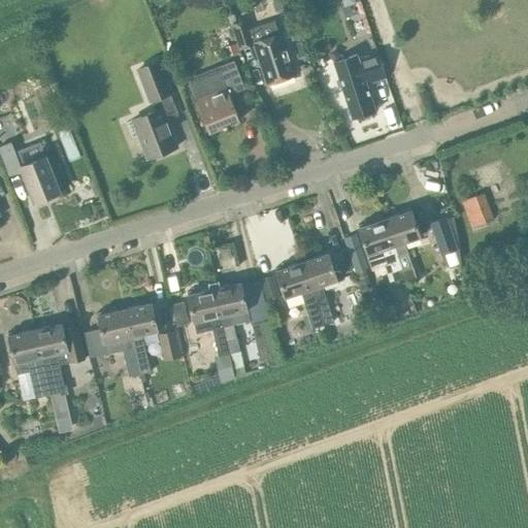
[(281,0),(276,0),(272,2),(275,11),(284,8),(281,0)]
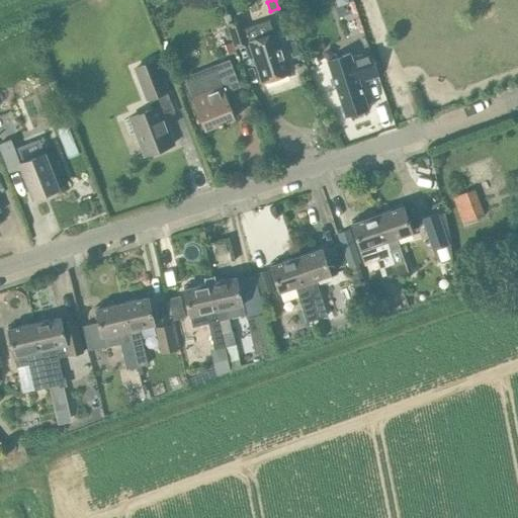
[(232,22),(227,23),(235,48),(249,44),(261,82),(290,73),(277,32),(275,32),(275,31),(248,40),(244,29),(241,19),(232,22)]
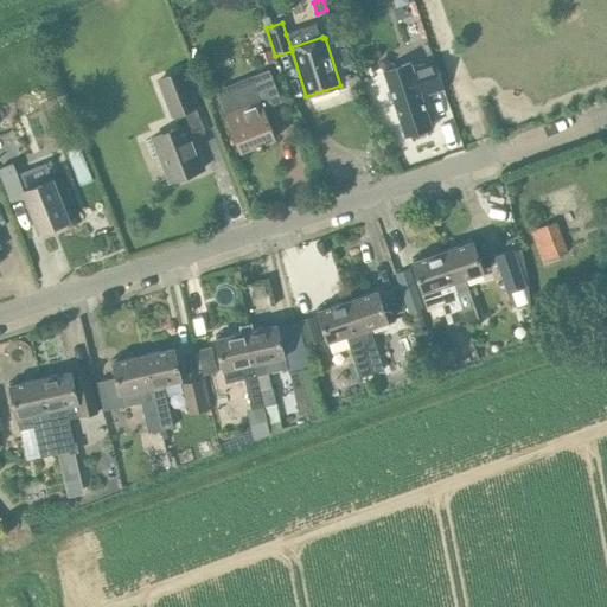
[(346,48),(337,51),(343,68),(351,64),(346,48)]
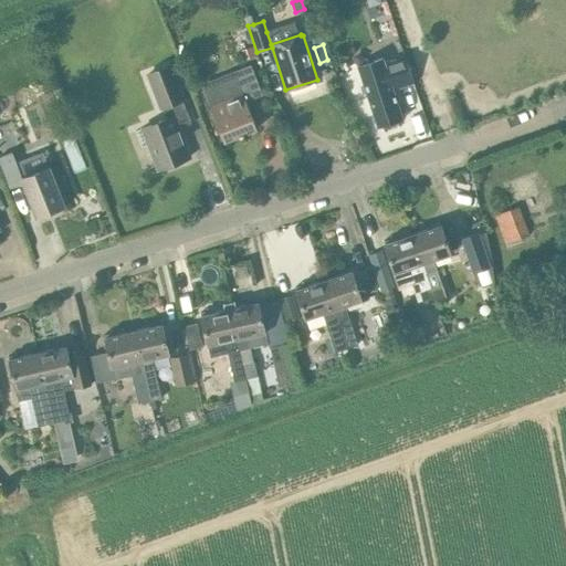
[(252,48),(239,52),(242,61),(255,56),(252,48)]
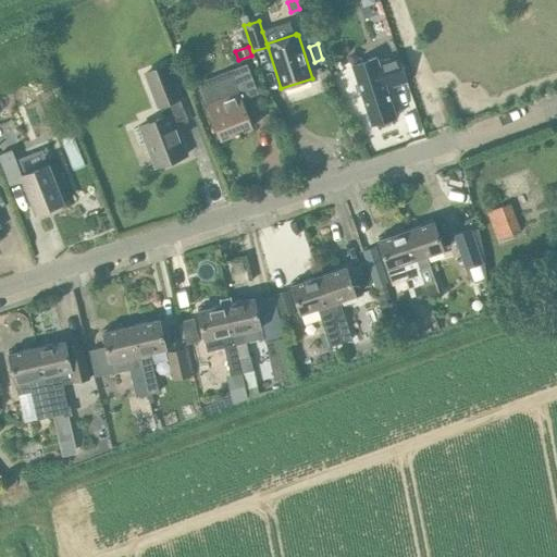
[(406,82),(397,54),(378,61),(376,57),(353,64),(372,125),(397,116),(387,88),(406,82)]
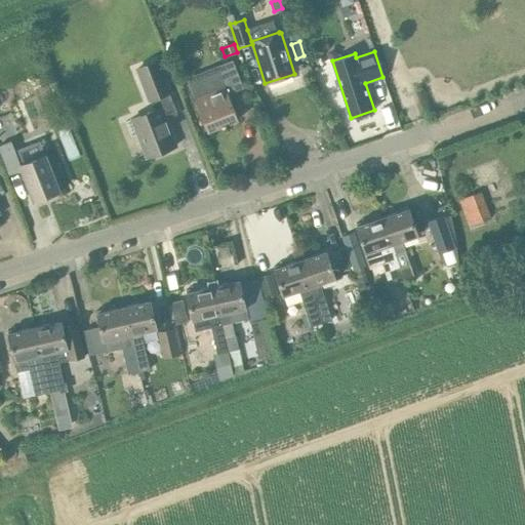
[(208,81),(191,88),(194,97),(207,131),(238,119),(229,94),(244,88),(233,59),(217,66),(204,71),(208,81)]
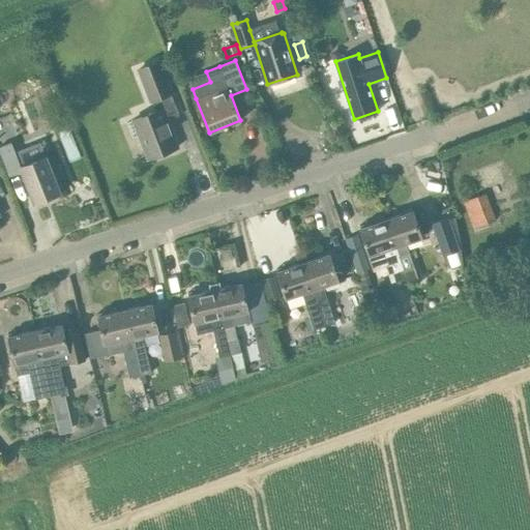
[(150,101),(173,93),(160,61),(138,69),(150,101)]
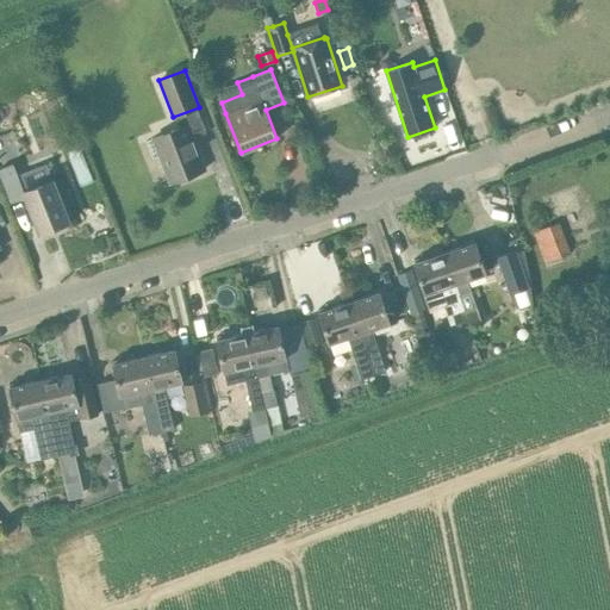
[(170,182),(206,169),(194,137),(206,132),(198,109),(175,117),(180,128),(153,138),(170,182)]
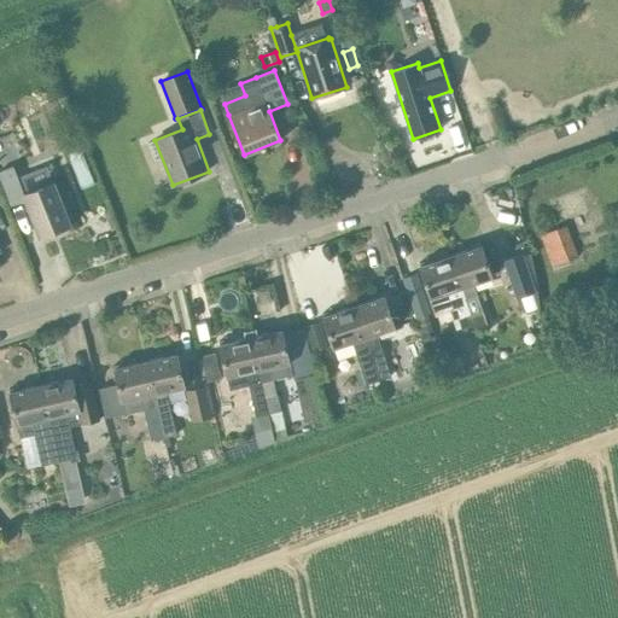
[(80,149),(68,153),(81,188),(94,182),(80,149)]
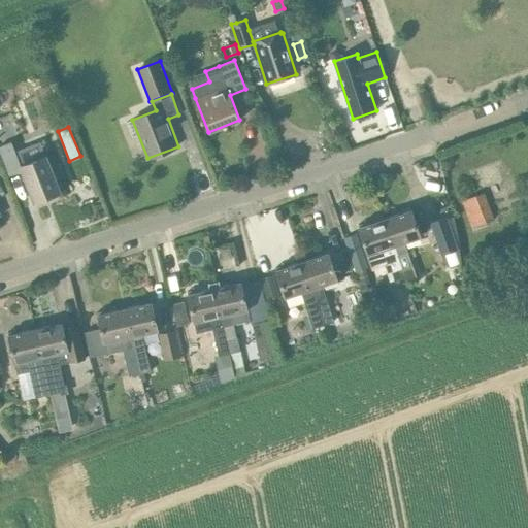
[(11,142),(0,146),(0,150),(2,157),(14,152),(11,142)]
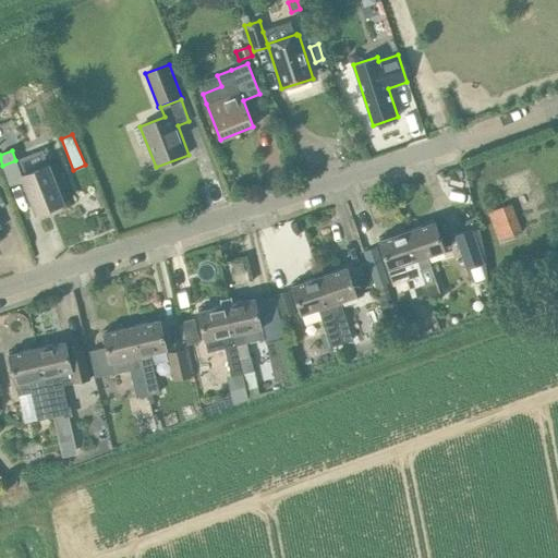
[(48,164),(21,174),(23,180),(36,215),(64,204),(60,193),(49,166),(48,164)]
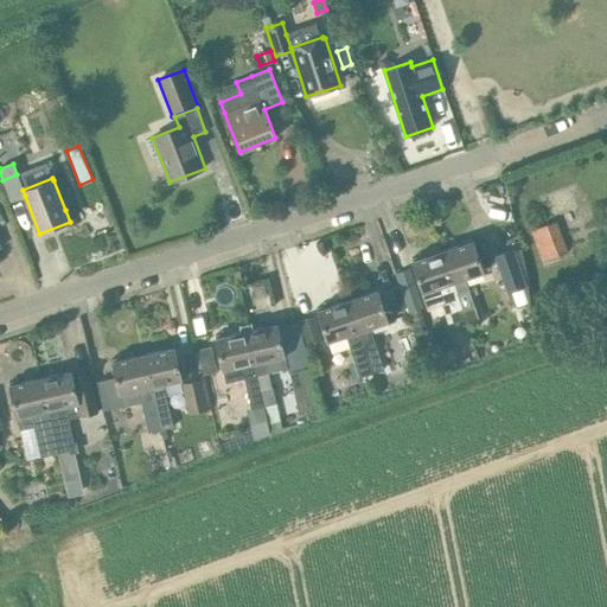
[(473,241),(442,250),(453,283),(457,294),(468,291),(465,279),(484,273),(473,241)]
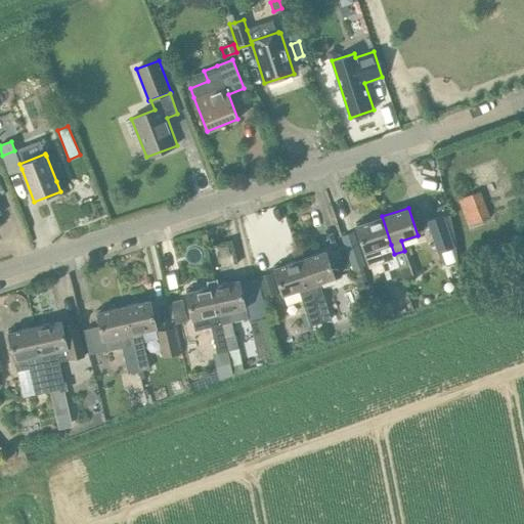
[(382,216),(356,224),(365,253),(369,267),(382,263),(386,272),(389,271),(392,284),(403,279),(399,268),(394,254),(391,245),(382,216)]
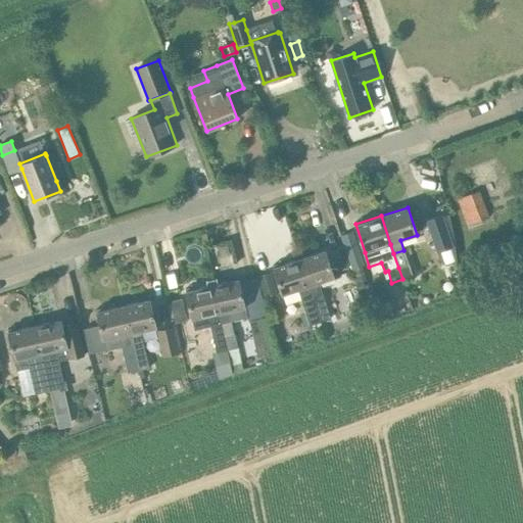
[(425,221),(435,252),(452,246),(441,216),(425,221)]
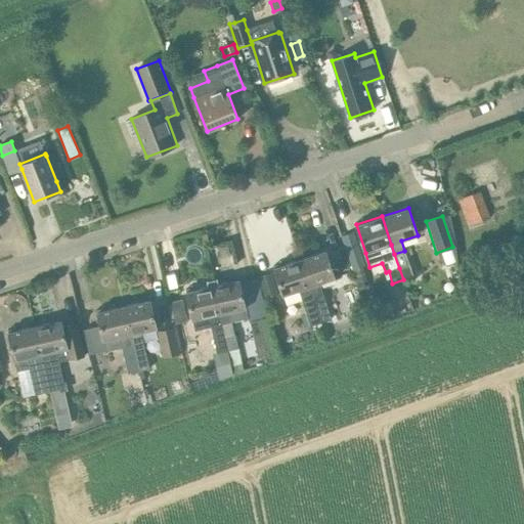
[(357,284),(367,280),(363,268),(364,267),(353,231),(342,235),(357,284)]
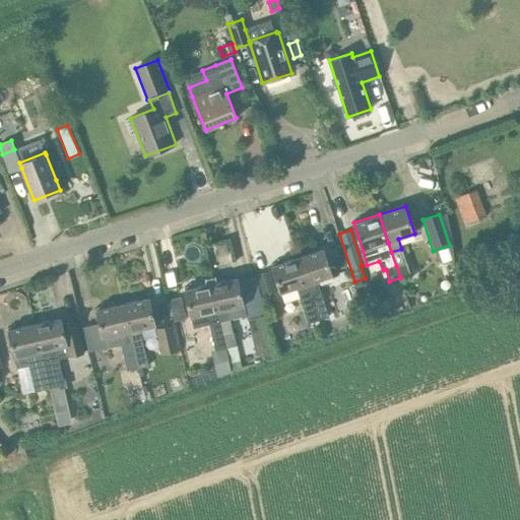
[(298,257),(319,319),(328,316),(324,304),(321,291),(317,280),(333,275),(324,248),(298,257)]
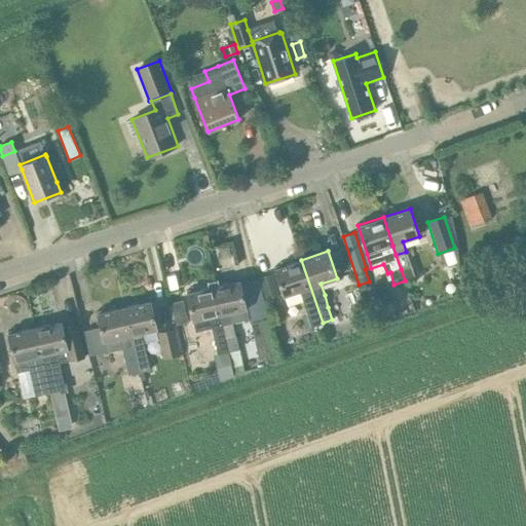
[(312,327),(323,323),(301,260),(274,269),(287,306),(304,301),(312,327)]
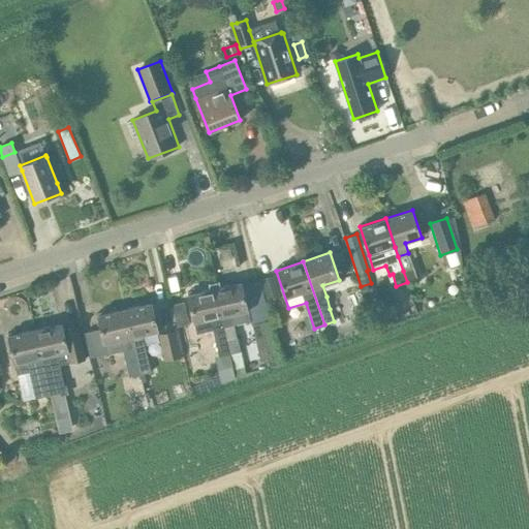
[(413,267),(403,271),(407,282),(417,279),(413,267)]
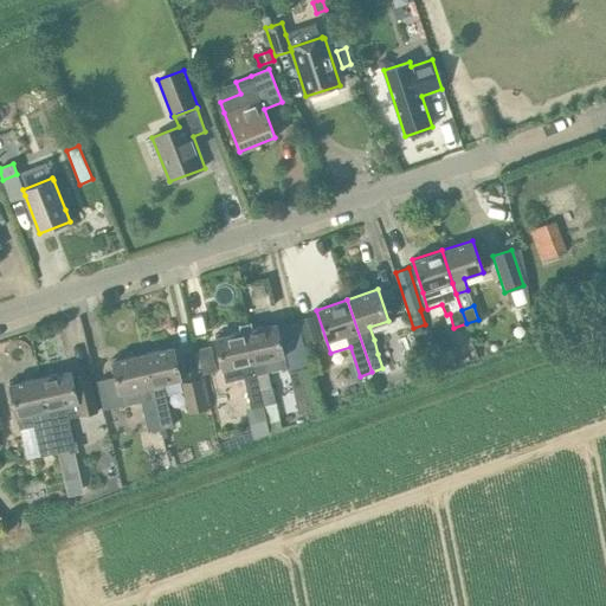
[(322,339),(314,315),(298,320),(307,345),(322,339)]
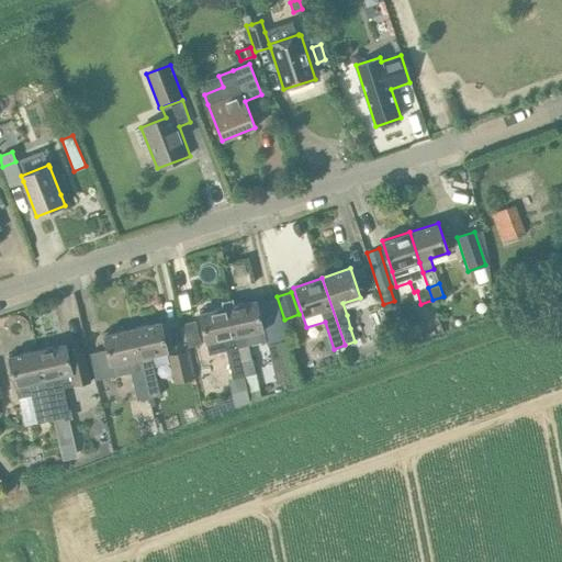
[(257,300),(229,306),(238,347),(249,345),(267,341),(263,329),(257,300)]
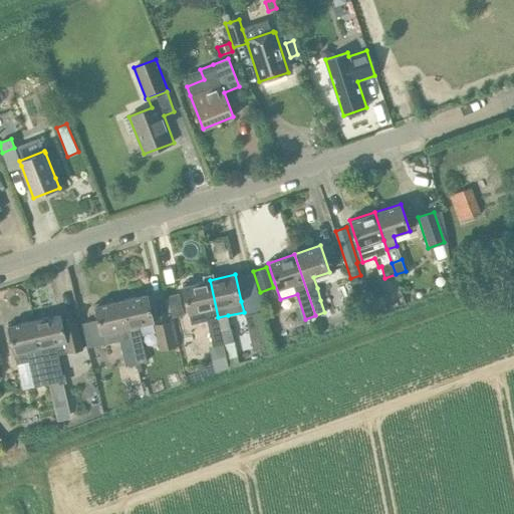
[(357,277),(350,279),(352,285),(359,283),(357,277)]
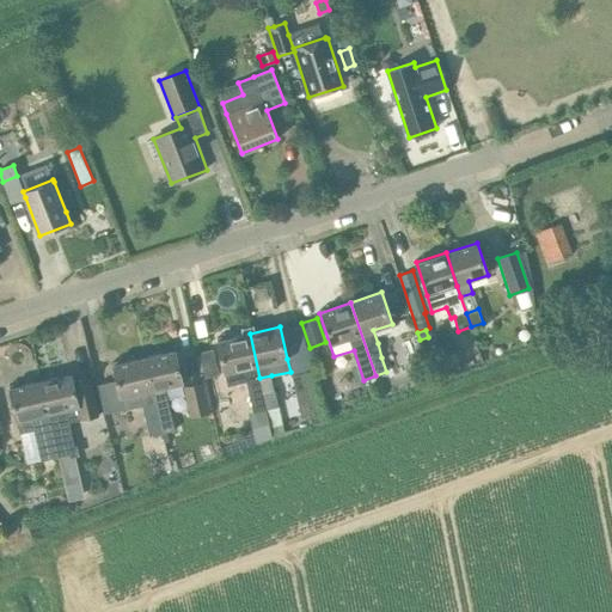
[(265,410),(267,410),(263,393),(259,378),(250,334),(218,341),(227,385),(246,381),(250,397),(254,412),(265,410)]
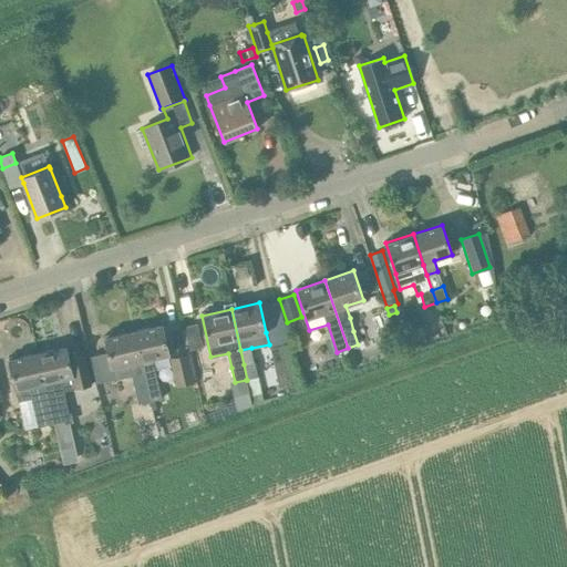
[(163,325),(135,330),(142,361),(144,372),(155,370),(153,359),(169,354),(163,325)]
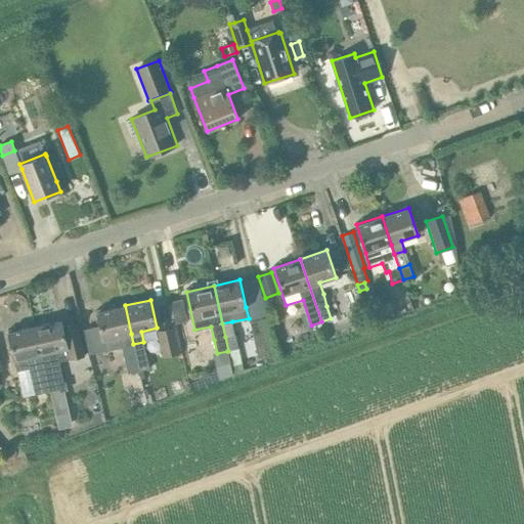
[(176,323),(187,320),(183,300),(172,302),(176,323)]
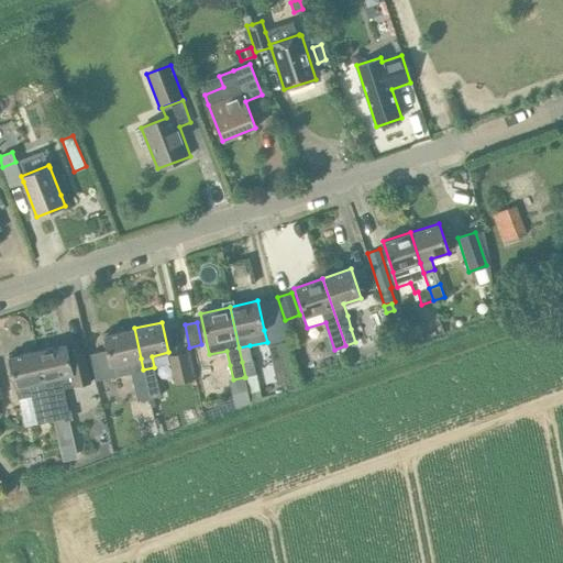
[(108,350),(90,353),(96,381),(113,376),(132,373),(139,400),(150,398),(146,384),(143,370),(141,359),(134,328),(105,334),(108,350)]
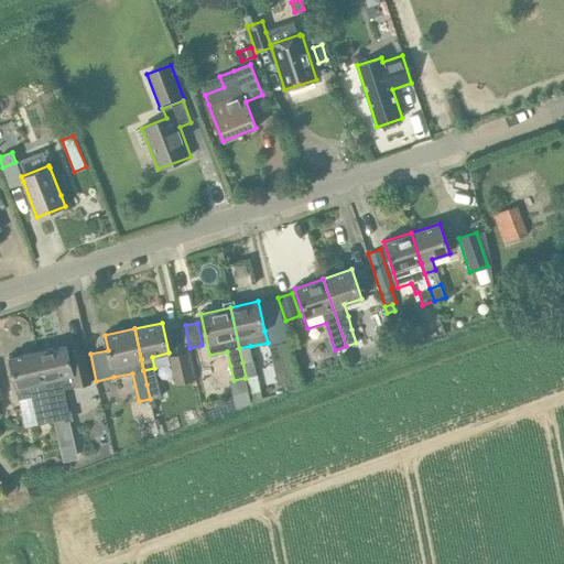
[(297,380),(296,376),(289,342),(269,346),(279,384),(290,382),(291,389),(302,387),(300,380),(297,380)]
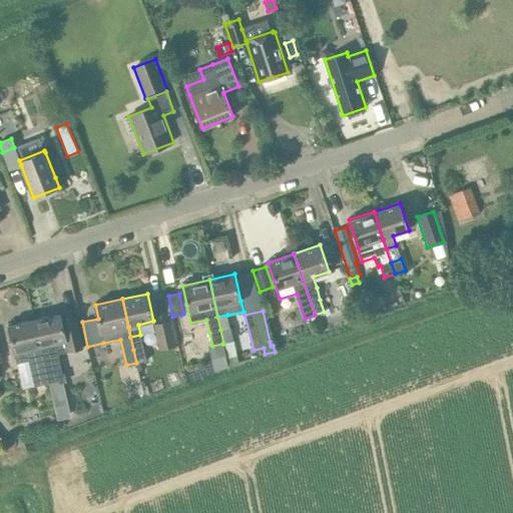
[(35,319),(48,382),(50,382),(52,393),(53,393),(54,399),(63,397),(60,383),(66,382),(64,374),(62,374),(60,368),(57,354),(82,349),(75,317),(61,320),(60,314),(35,319)]
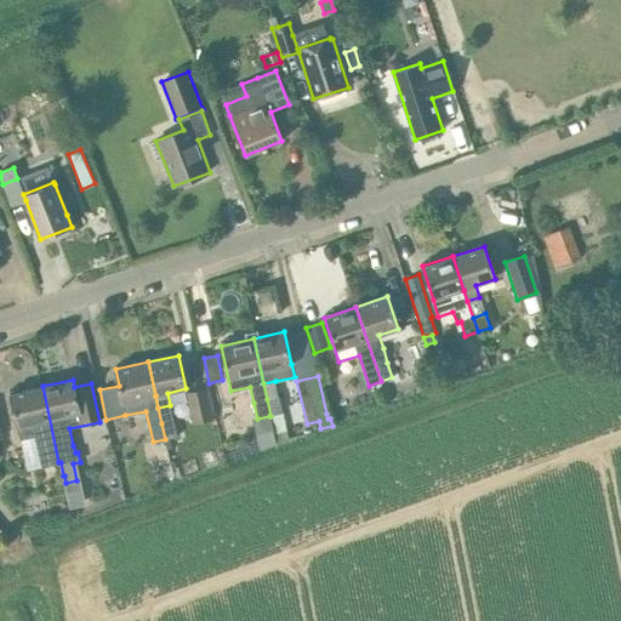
[(47,465),(58,462),(43,386),(10,393),(17,428),(18,427),(21,440),(35,437),(39,453),(41,467),(47,465)]
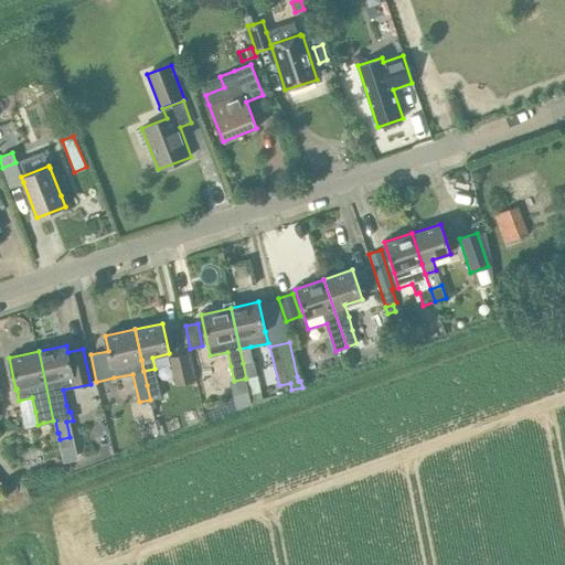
[(176,385),(193,381),(187,353),(170,358),(176,385)]
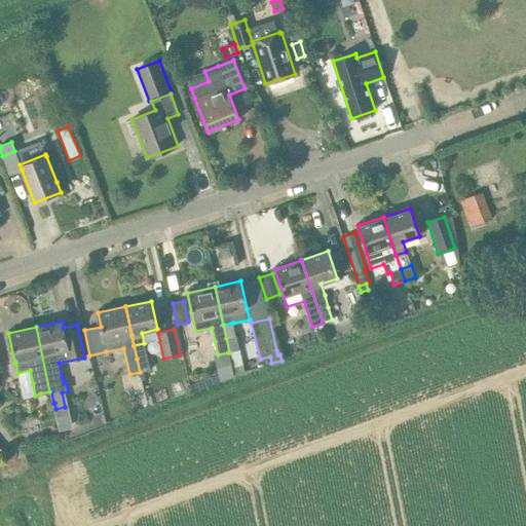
[(236,336),(226,338),(229,352),(239,349),(236,336)]
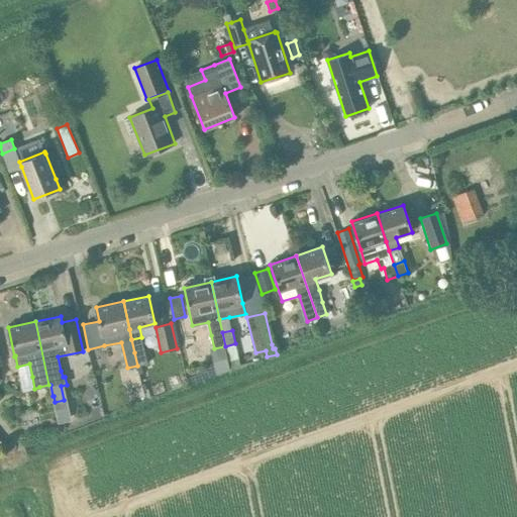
[(210,349),(214,370),(215,375),(229,370),(230,369),(229,365),(228,360),(224,346),(214,348),(210,349)]
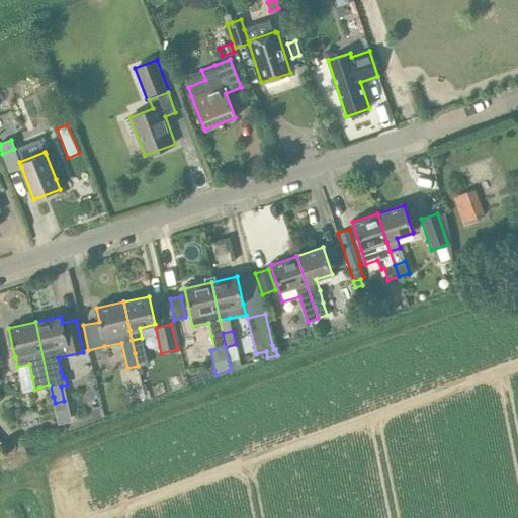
[(145,351),(135,353),(138,366),(142,365),(148,364),(145,351)]
